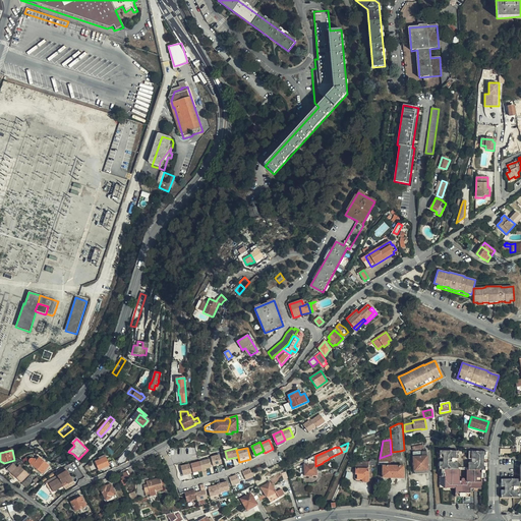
[(427,473),(426,452),(421,452),(421,450),(413,450),(413,453),(413,457),(414,466),(414,473),(427,473)]
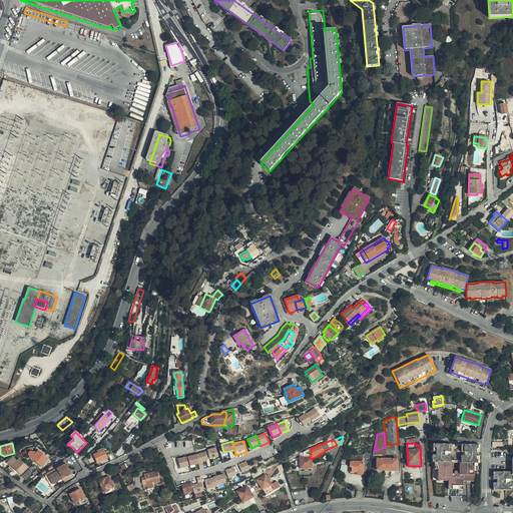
[(461,452),(462,452),(468,452),(468,456),(462,456),(461,456),(461,463),(451,463),(451,456),(450,456),(445,455),(445,452),(450,452),(451,452),(451,445),(433,444),(433,447),(435,447),(436,449),(436,452),(436,455),(436,458),(434,460),(433,459),(432,462),(434,463),(438,462),(438,466),(438,481),(448,481),(448,486),(452,486),(452,489),(459,489),(459,486),(463,486),(463,481),(473,482),(474,466),(474,463),(478,463),(480,463),(480,460),(478,460),(476,459),(476,456),(476,452),(476,450),(478,448),(480,448),(480,445),(462,445),(461,452)]
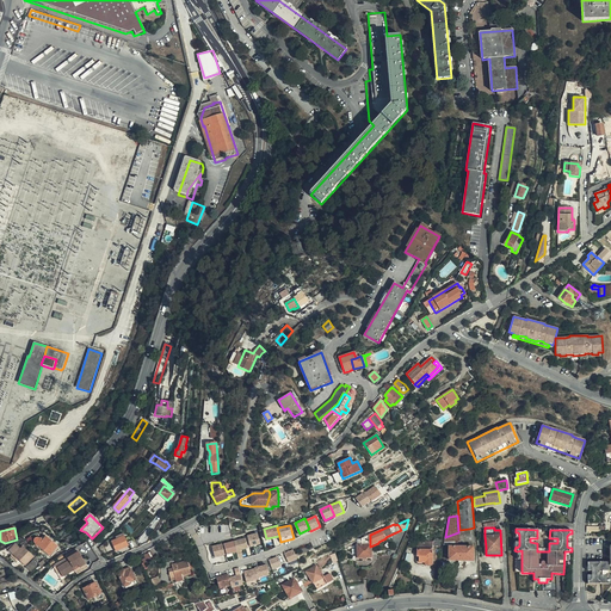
[(258,534),(248,536),(251,547),(260,544),(258,534)]
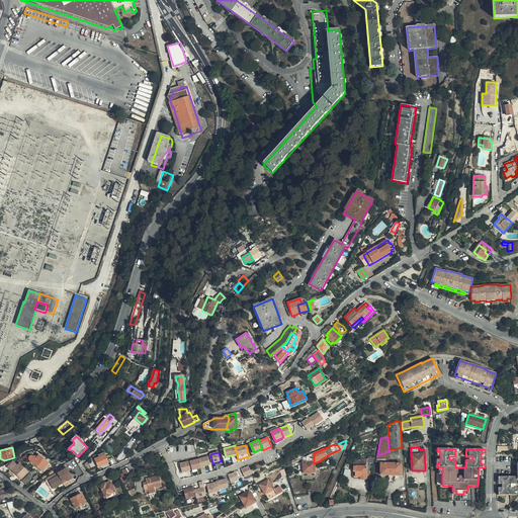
[(389,460),(389,452),(377,456),(376,462),(389,460)]
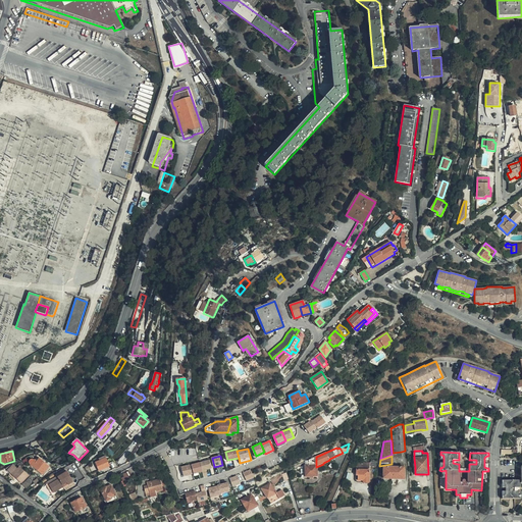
[(309,466),(306,466),(305,466),(306,476),(317,476),(316,467),(316,465),(315,466),(314,458),(309,459),(309,466)]
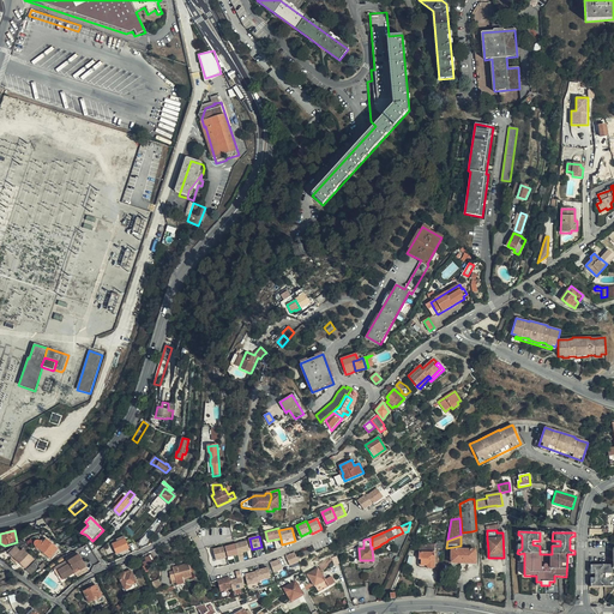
[(58,549),(46,540),(43,543),(41,541),(40,541),(37,541),(36,541),(34,543),(34,545),(35,547),(35,548),(37,549),(38,549),(49,558),(58,549)]
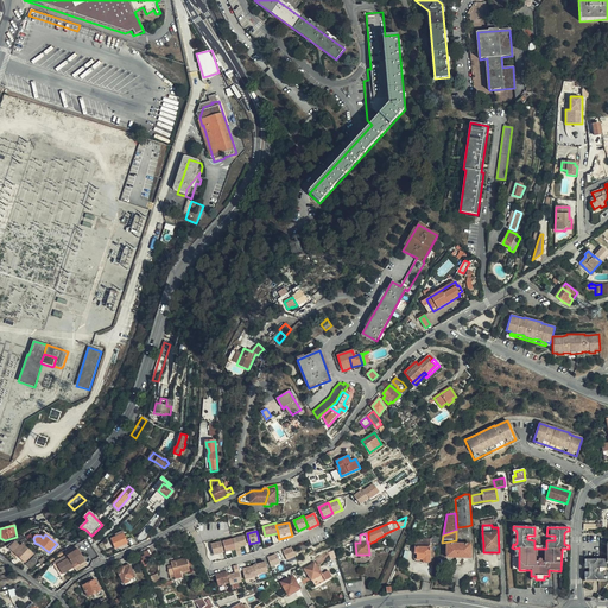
[(124,534),(116,537),(112,539),(115,549),(127,543),(124,534)]
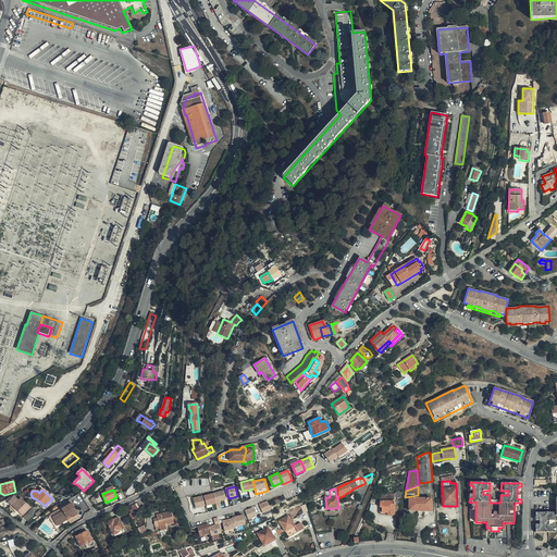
[(226,499),(224,491),(214,493),(217,502),(226,499)]
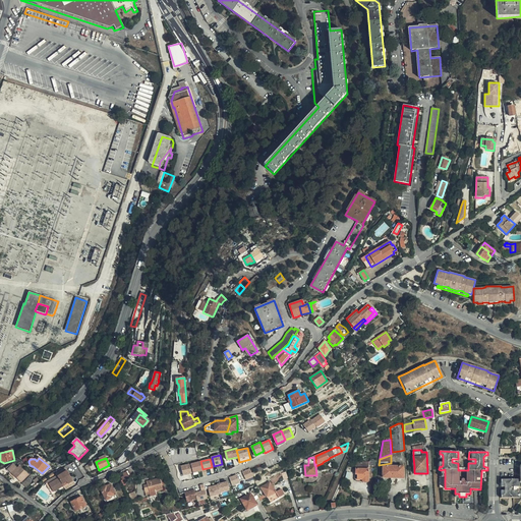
[(203,469),(200,461),(191,463),(193,472),(203,470),(203,469)]
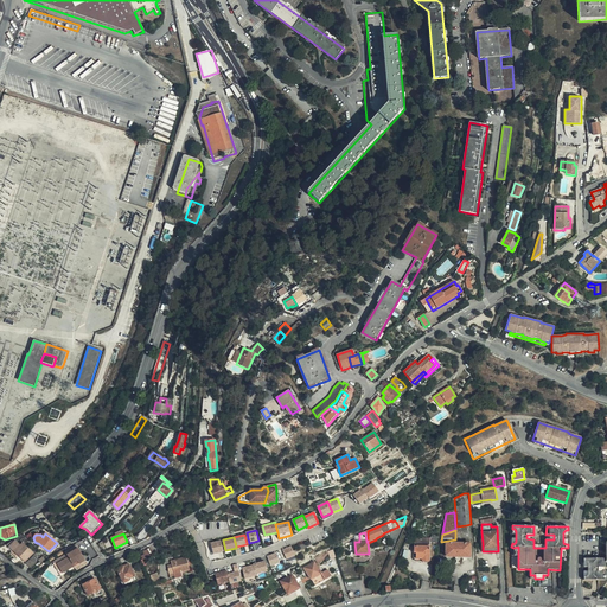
[(20,545),(14,540),(7,545),(24,562),(33,554),(23,543),(20,545)]
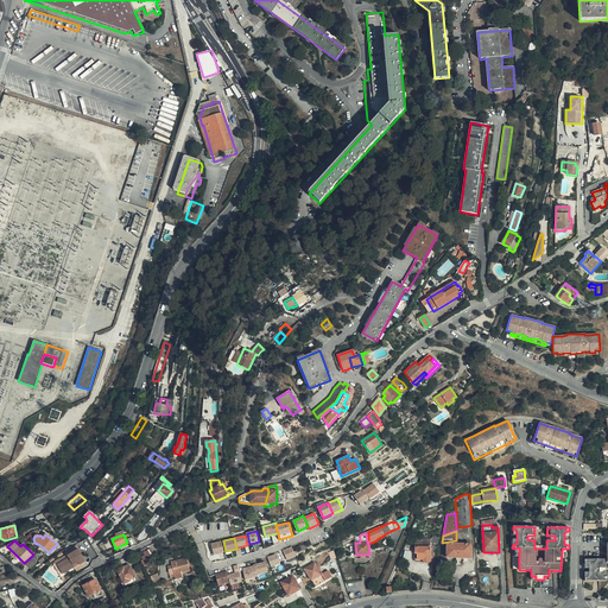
[(215,555),(225,552),(221,542),(211,544),(215,555)]
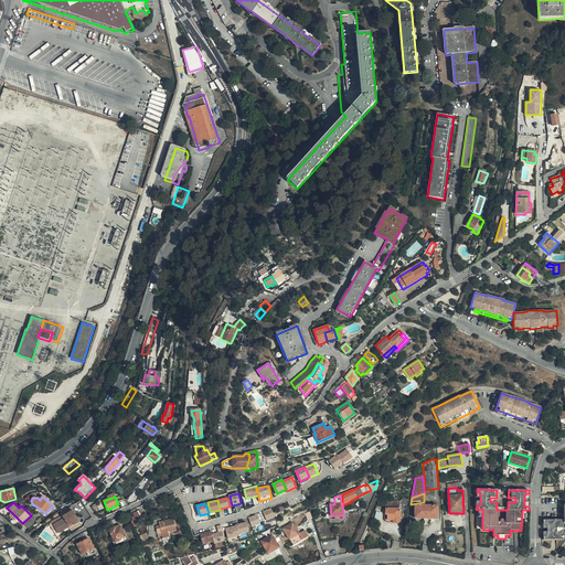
[(564,504),(564,505),(564,520),(543,520),(543,528),(547,528),(547,532),(543,532),(543,540),(561,540),(561,532),(556,532),(556,528),(564,528),(564,524),(564,523),(564,504)]
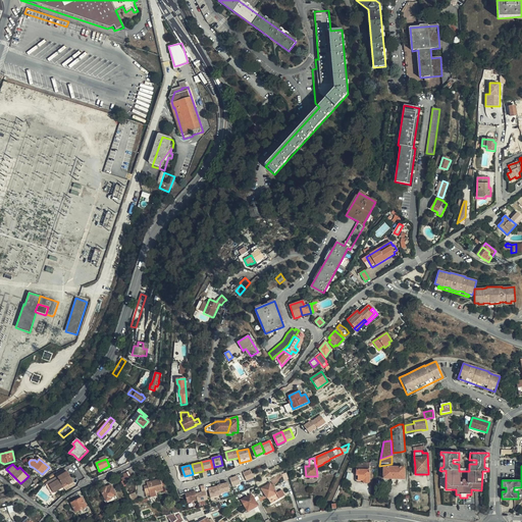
[(404,479),(404,467),(383,467),(383,478),(404,479)]
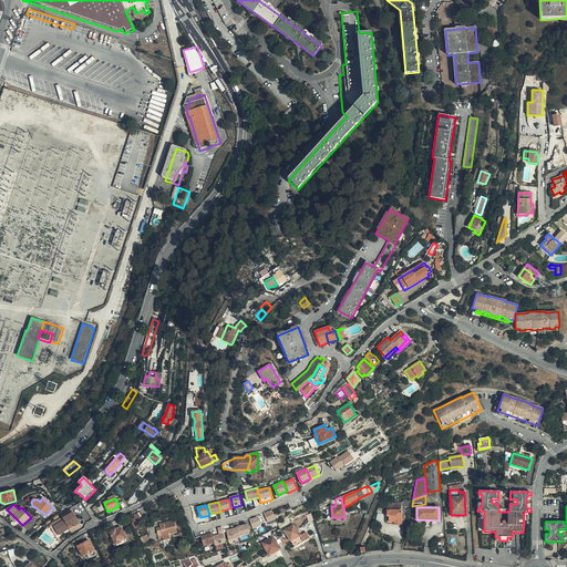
[(272,509),(265,513),(268,523),(276,518),(272,509)]
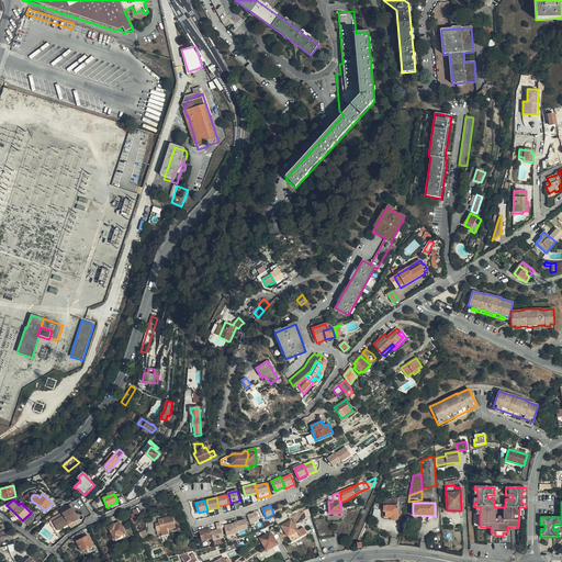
[(397,520),(397,506),(383,506),(383,519),(397,520)]
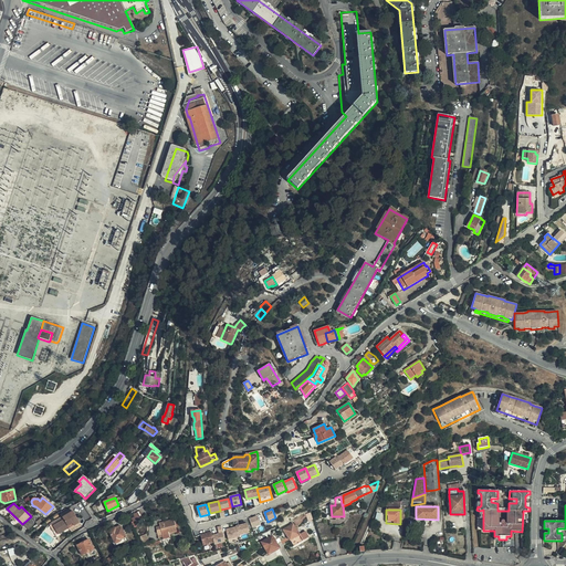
[(73,524),(74,525),(74,526),(80,523),(73,512),(63,519),(65,522),(54,528),(58,535),(69,528),(69,527),(73,524)]
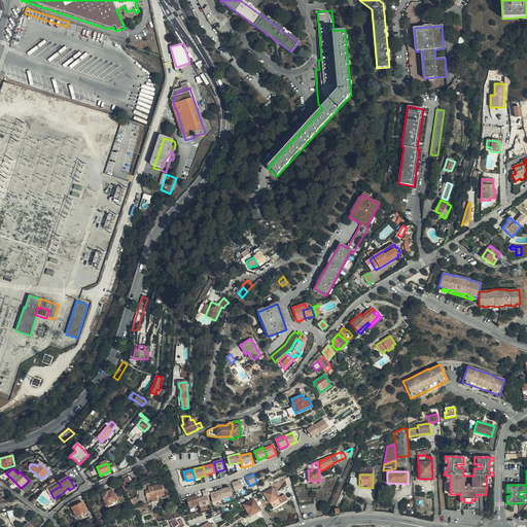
[(289,478),(289,477),(284,479),(285,482),(282,484),(283,486),(284,487),(285,487),(286,485),(286,486),(291,485),(289,478)]
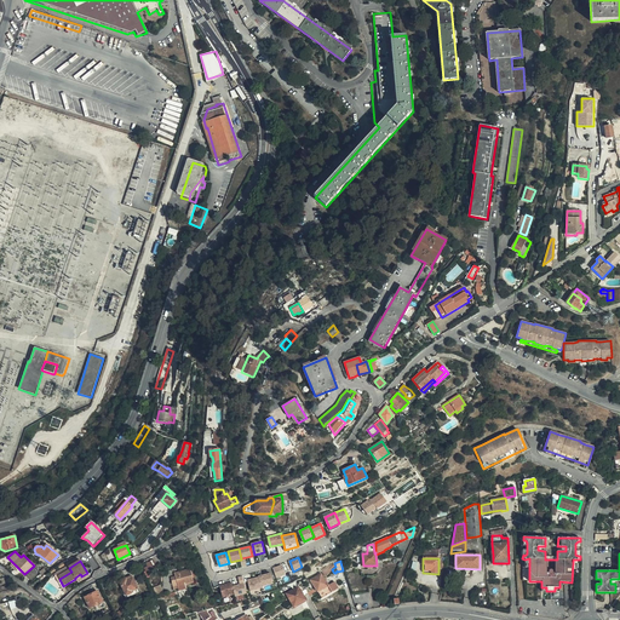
[(282,564),(274,568),(277,578),(286,574),(282,564)]
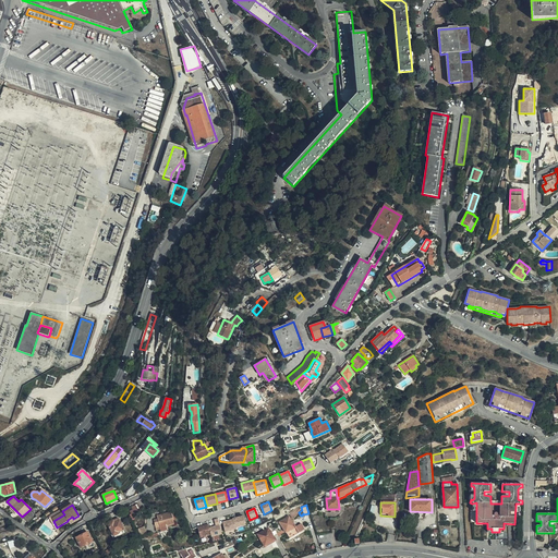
[(34,513),(31,511),(24,518),(28,522),(33,518),(32,516),(34,513)]
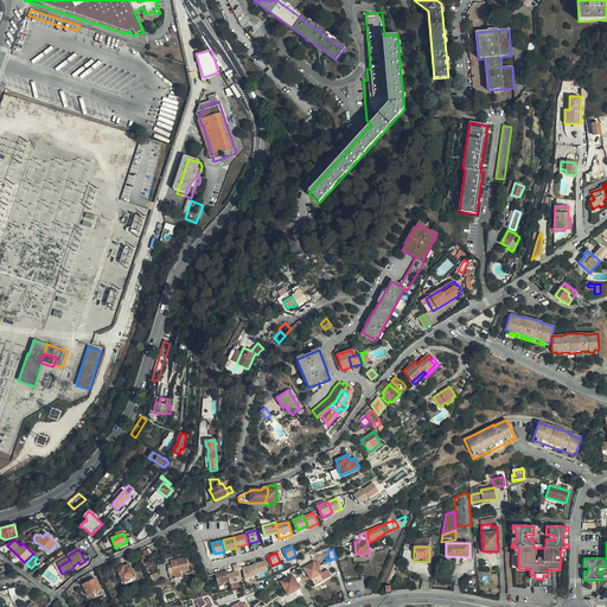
[(70,560),(68,556),(53,563),(61,575),(62,574),(58,567),(70,560)]
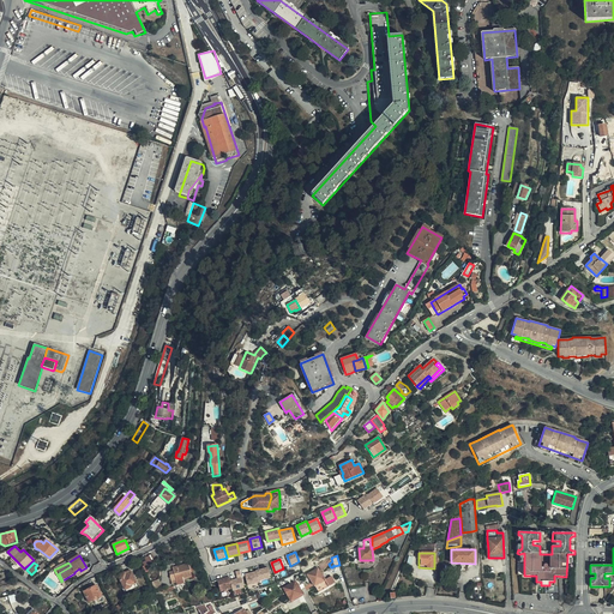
[(173,569),(173,571),(174,575),(170,576),(173,584),(176,583),(176,581),(184,579),(192,577),(191,572),(193,571),(192,565),(188,565),(188,564),(173,569)]
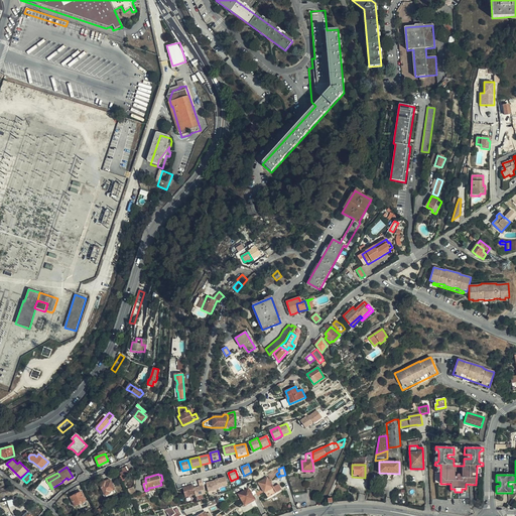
[(228,486),(225,477),(216,479),(216,480),(218,488),(228,486)]
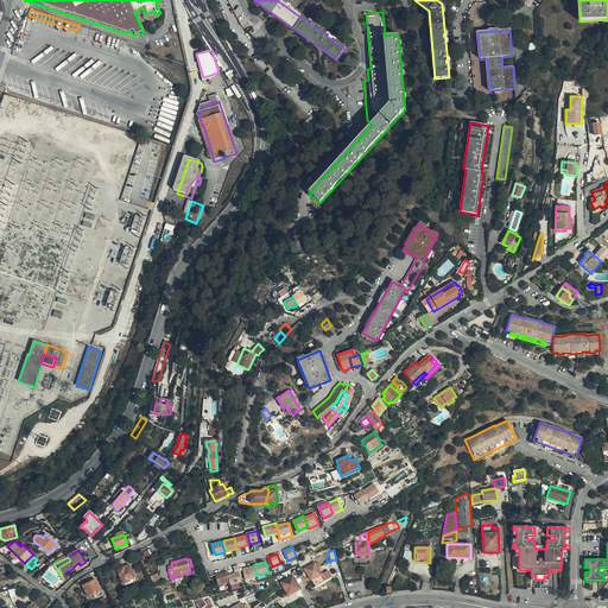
[(305,569),(314,584),(324,578),(325,581),(331,577),(328,571),(321,575),(317,567),(315,563),(305,569)]
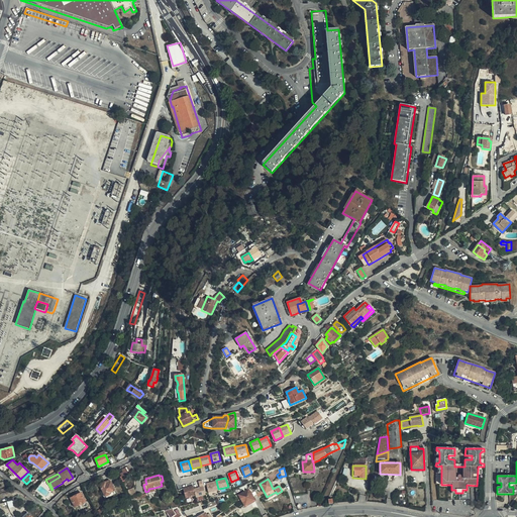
[(218,489),(216,481),(207,484),(209,493),(218,490),(218,489)]
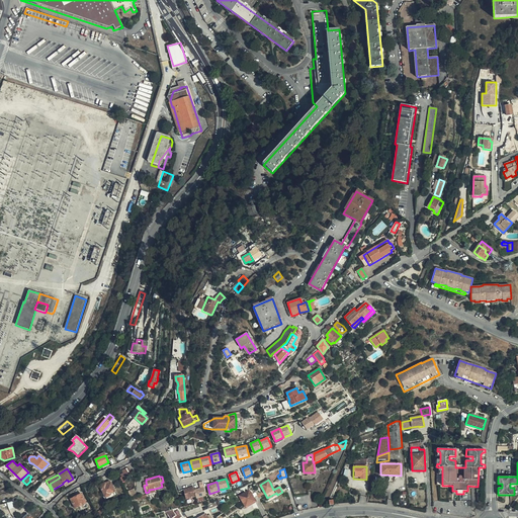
[(106,485),(105,483),(100,485),(103,492),(105,497),(110,495),(115,492),(111,483),(106,485)]
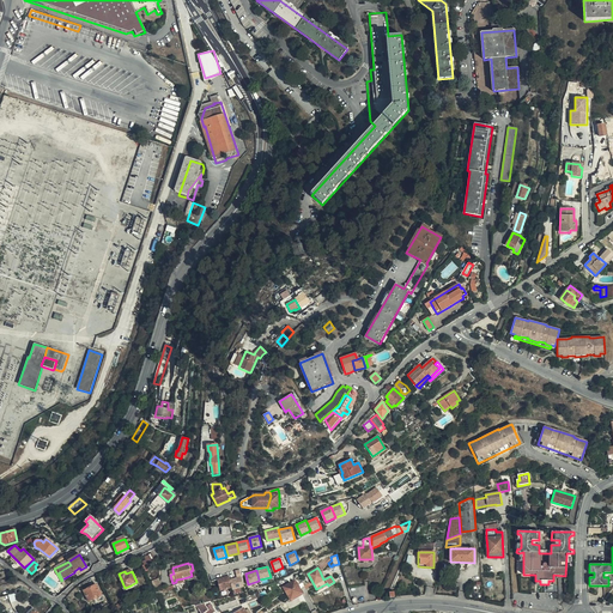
[(230,580),(229,575),(218,578),(220,590),(232,588),(230,580)]
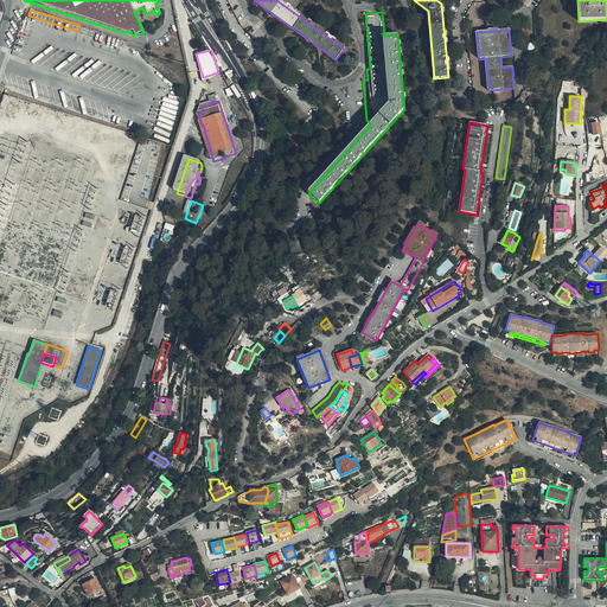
[(242,581),(238,570),(228,574),(230,582),(230,583),(242,581)]
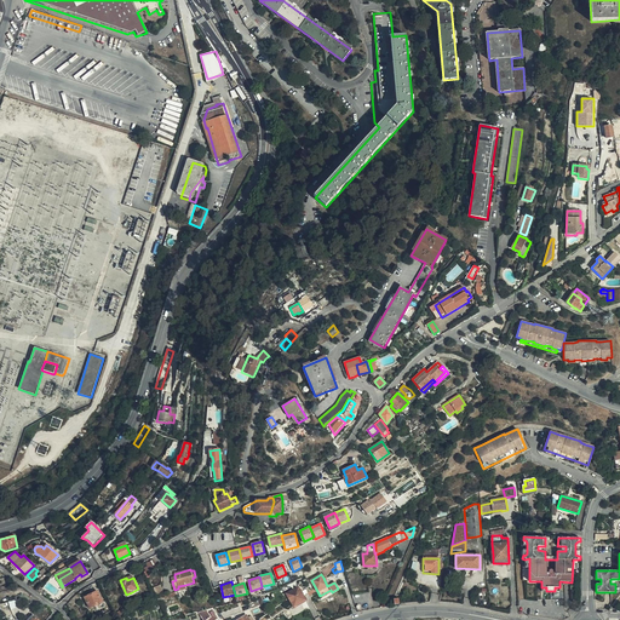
[(305,601),(298,587),(287,595),(294,607),(305,601)]
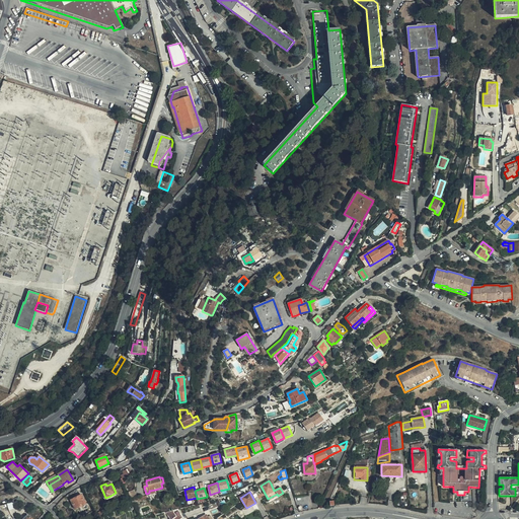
[(76,498),(75,497),(70,499),(71,501),(75,509),(85,504),(81,496),(76,498)]
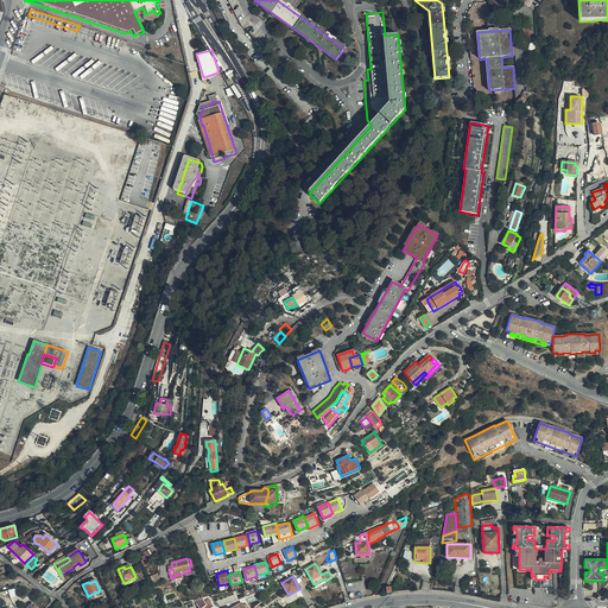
[(214,607),(211,603),(215,601),(211,596),(191,600),(192,603),(195,602),(198,607),(214,607)]
